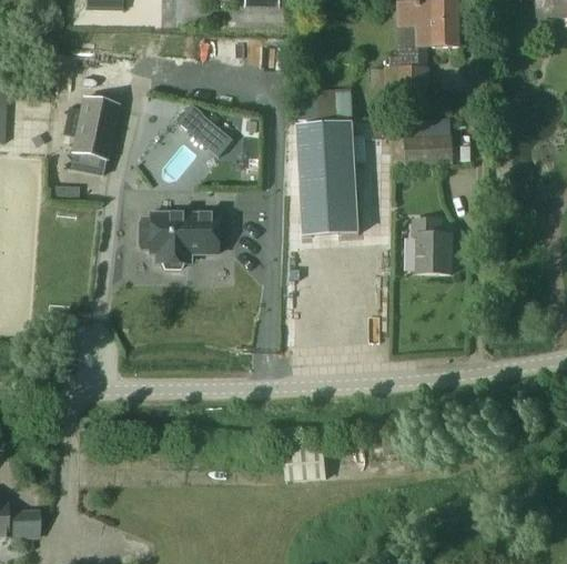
[(121,10),(121,0),(84,0),(84,10),(121,10)]
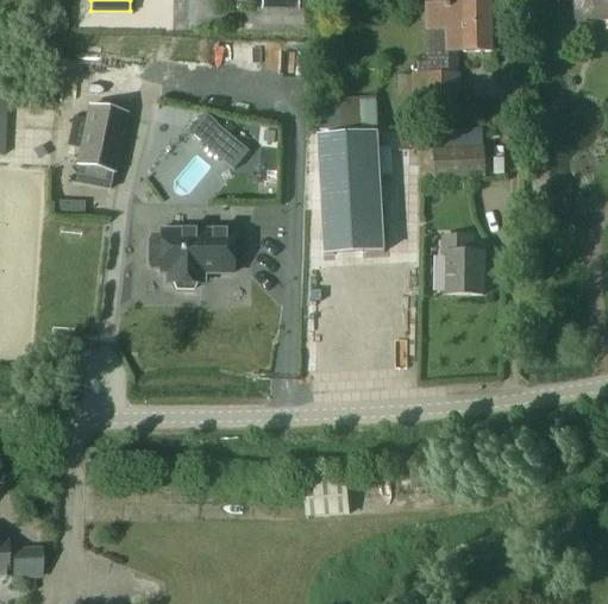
[(261,0),(261,10),(299,10),(299,0),(261,0)]
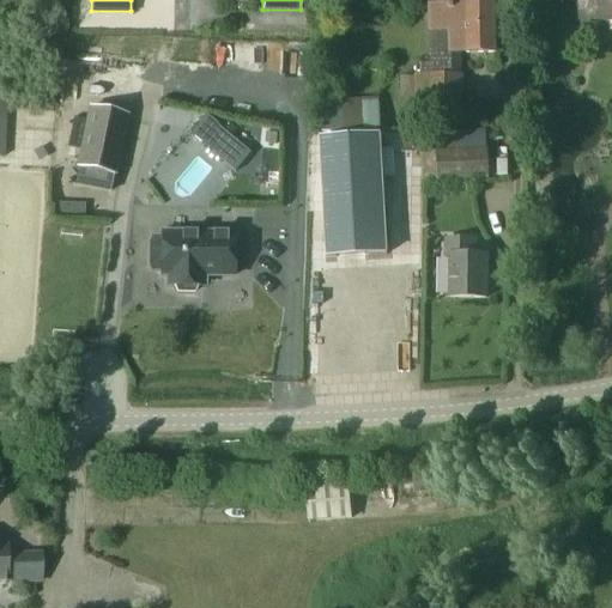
[(461,104),(460,71),(460,49),(496,49),(495,0),(428,1),(428,26),(429,26),(430,59),(419,59),(419,71),(412,71),(413,73),(399,73),(399,103),(461,104)]
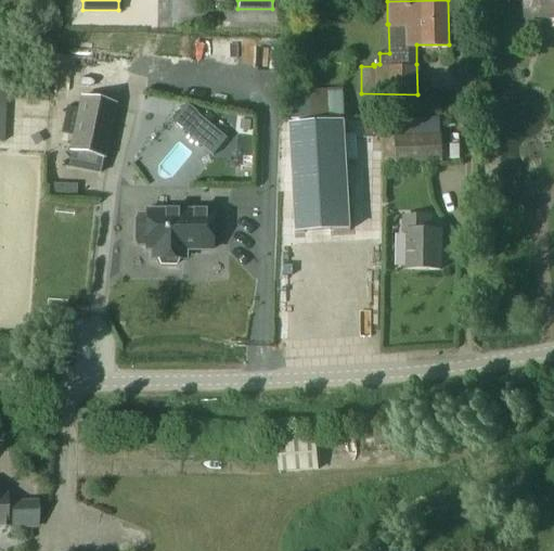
[(553,14),(553,0),(524,0),(526,15),(553,14)]
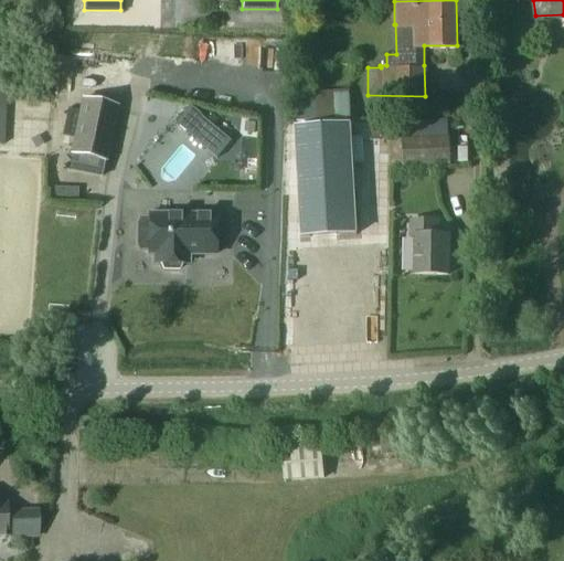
[(346,86),(294,90),(295,115),(296,118),(347,114),(346,86)]
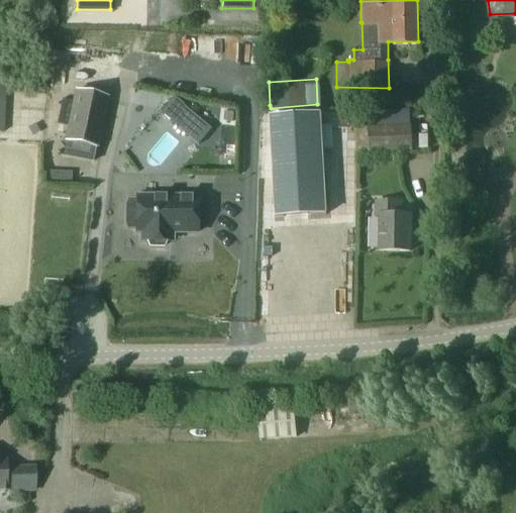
[(95,154),(97,145),(107,94),(74,88),(62,147),(95,154)]
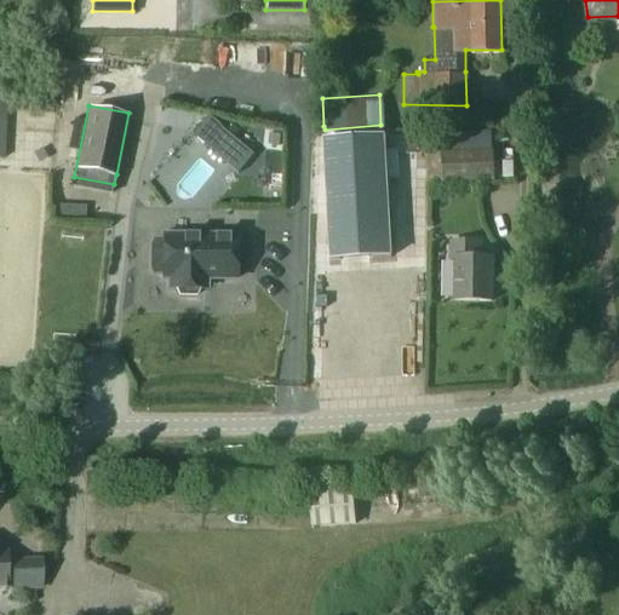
[(238,170),(253,150),(207,111),(191,131),(238,170)]
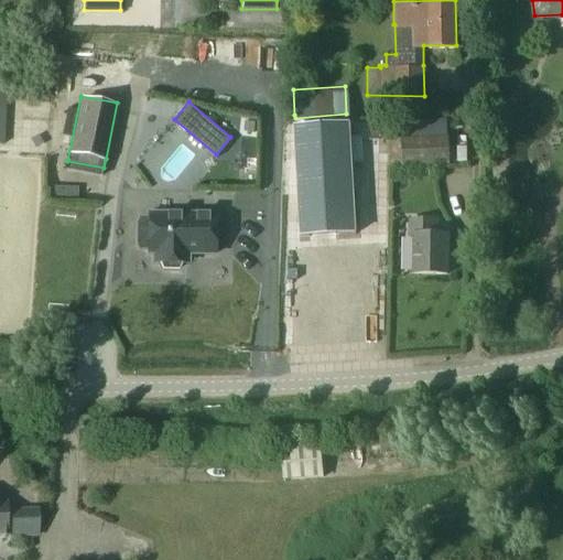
[(349,121),(296,124),(301,230),(350,228),(349,121)]
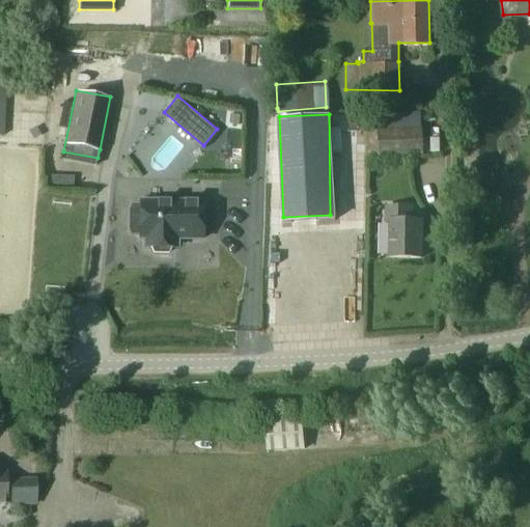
[(422,153),(421,125),(378,127),(379,155),(422,153)]
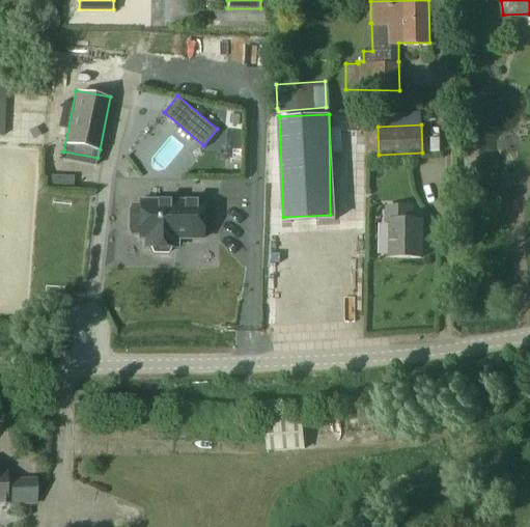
[(138,231),(138,236),(144,236),(144,245),(149,245),(152,251),(166,251),(169,245),(173,245),(173,237),(200,237),(200,199),(139,199),(139,203),(130,203),(128,207),(128,226),(130,231),(138,231)]
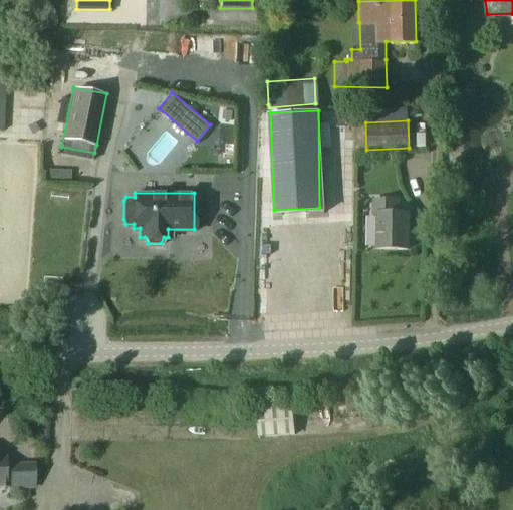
[(370,211),(376,211),(376,246),(407,246),(408,212),(399,212),(400,197),(370,196),(370,211)]
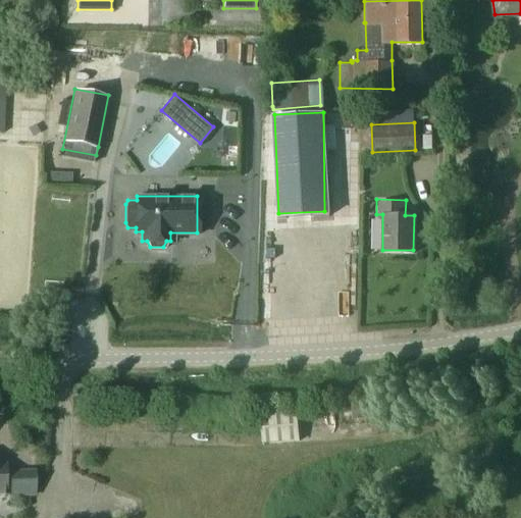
[(297,409),(260,412),(262,441),(299,437),(297,409)]
